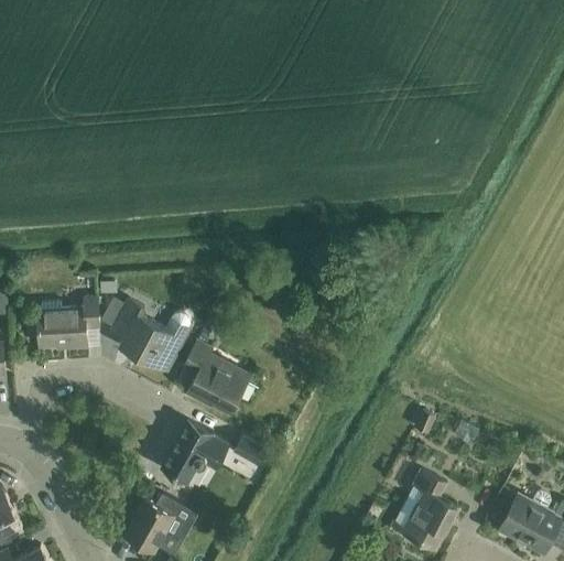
[(114,280),(99,281),(99,295),(114,294),(114,280)]
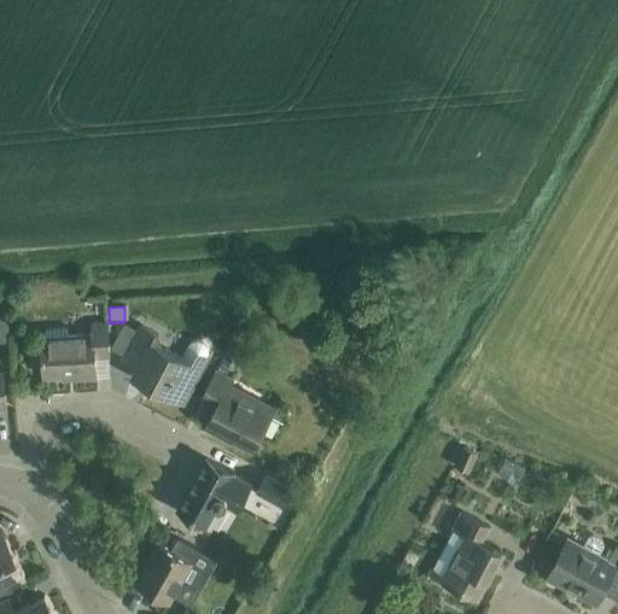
[(0,356),(11,357),(11,317),(0,316),(0,356)]
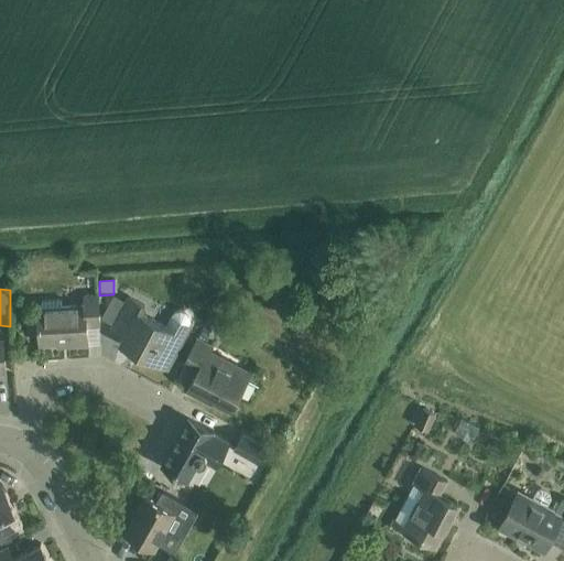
[(41,306),(41,312),(38,312),(40,347),(68,345),(68,351),(88,349),(87,330),(100,330),(98,297),(82,298),(82,310),(61,311),(61,305),(41,306)]
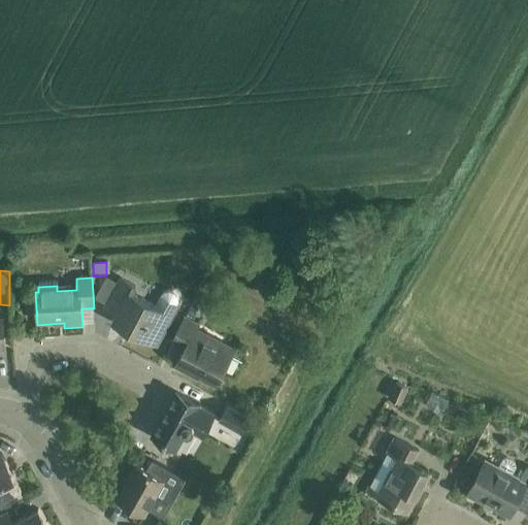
[(160,298),(155,309),(131,297),(135,290),(121,283),(105,312),(117,317),(112,324),(157,348),(172,319),(178,306),(176,305),(178,301),(176,297),(172,294),(168,293),(163,294),(160,298)]
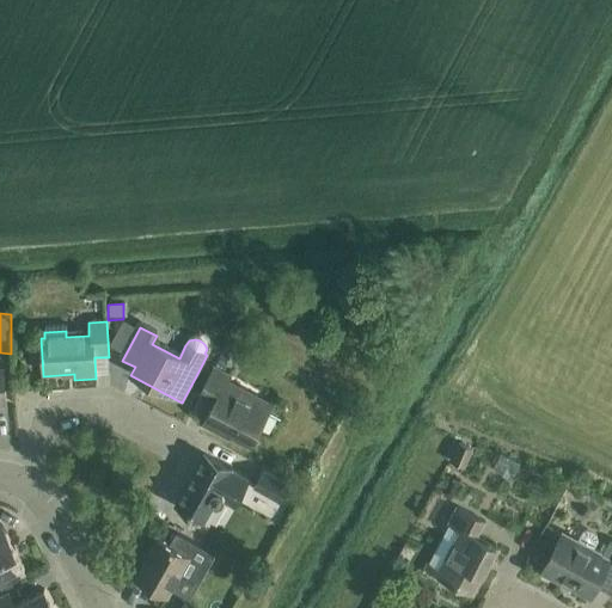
[(216,364),(226,369),(236,350),(227,345),(216,364)]
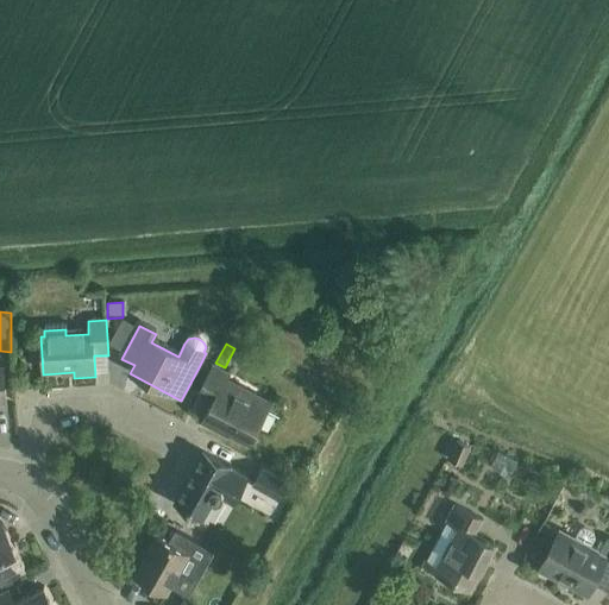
[(213,369),(199,397),(213,404),(203,423),(248,447),(265,413),(272,399),(270,398),(269,399),(267,404),(226,383),(227,378),(228,377),(213,369)]
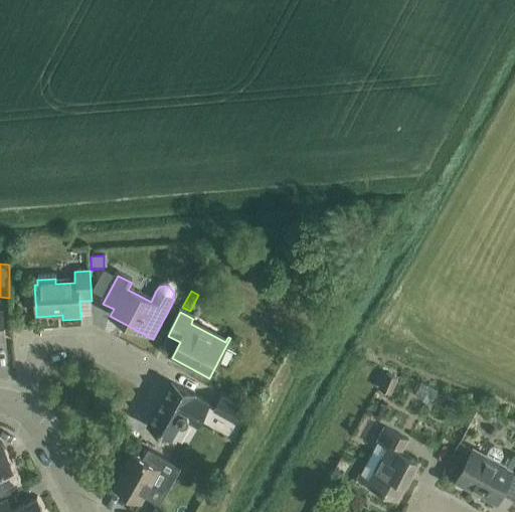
[(29,317),(20,318),(20,330),(30,329),(29,317)]
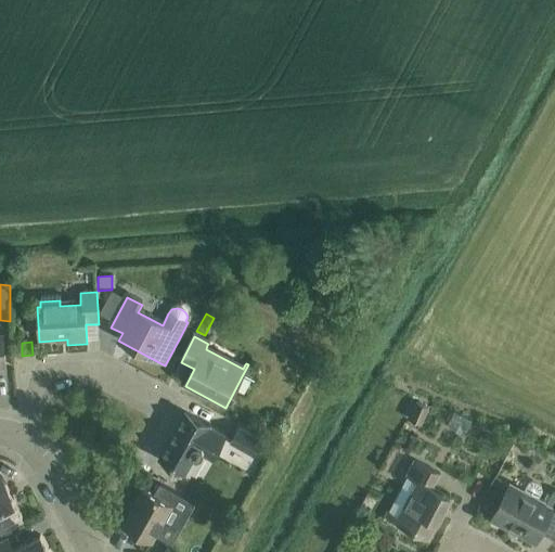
[(428,410),(416,405),(409,421),(422,426),(428,410)]
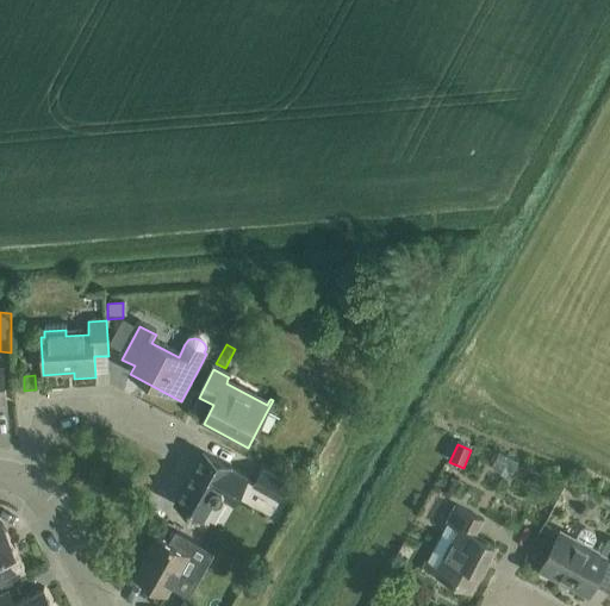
[(505,453),(498,463),(516,475),(524,464),(505,453)]
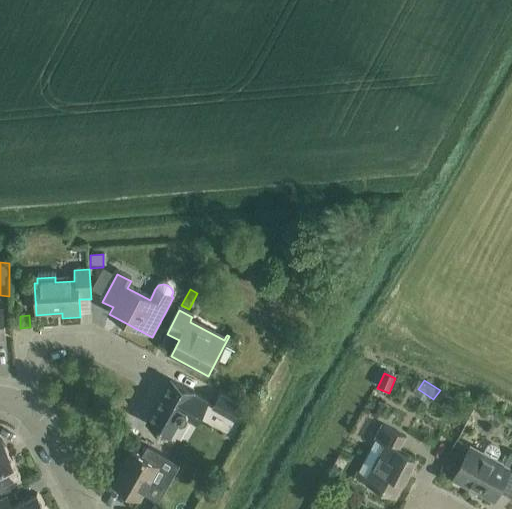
[(205,381),(200,389),(216,400),(222,391),(205,381)]
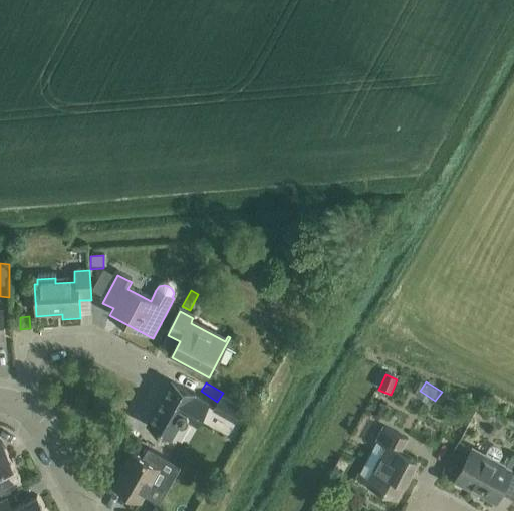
[(197,427),(208,407),(171,386),(148,427),(172,440),(181,424),(183,425),(187,424),(188,421),(197,427)]
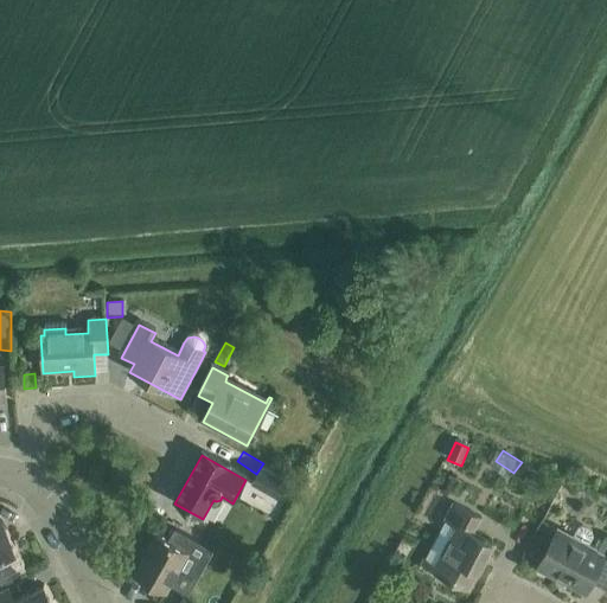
[(285,487),(287,483),(262,470),(253,487),(278,500),(285,487)]
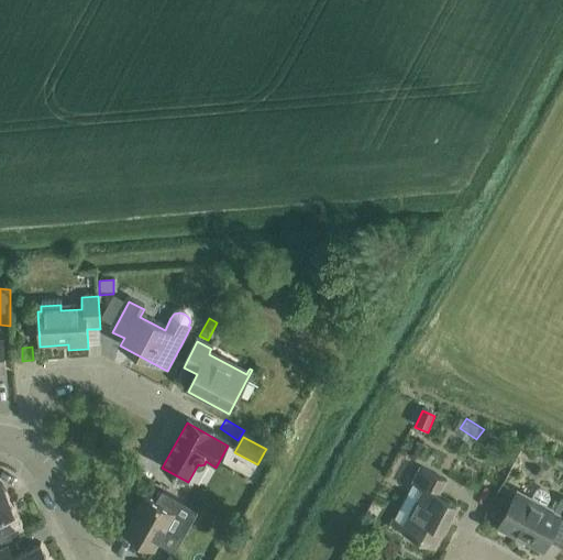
[(395,519),(393,525),(404,531),(434,548),(456,506),(439,496),(445,483),(421,470),(414,484),(412,486),(420,490),(403,524),(395,519)]
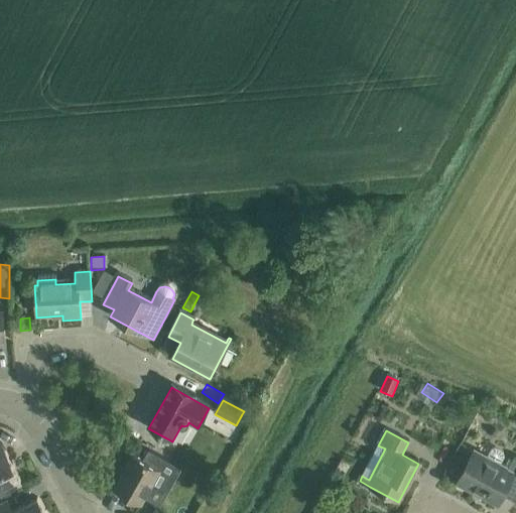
[(0,493),(20,482),(0,443),(0,493)]
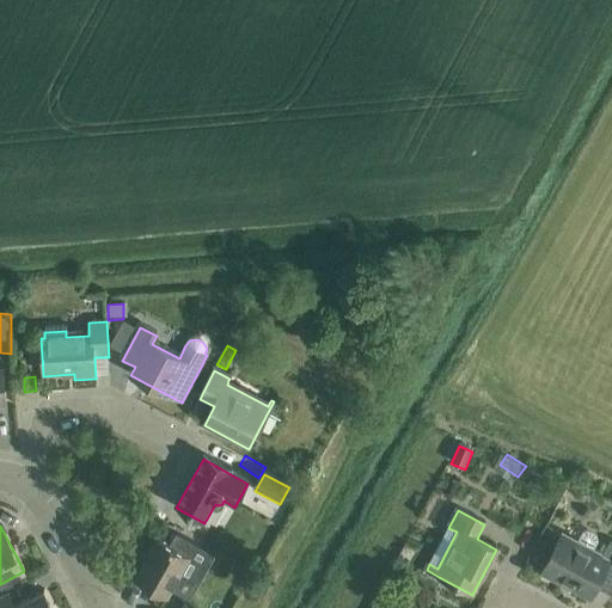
[(563,536),(543,573),(592,600),(597,589),(611,597),(611,545),(610,545),(603,558),(592,552),(597,545),(594,539),(585,534),(580,535),(576,544),(563,536)]
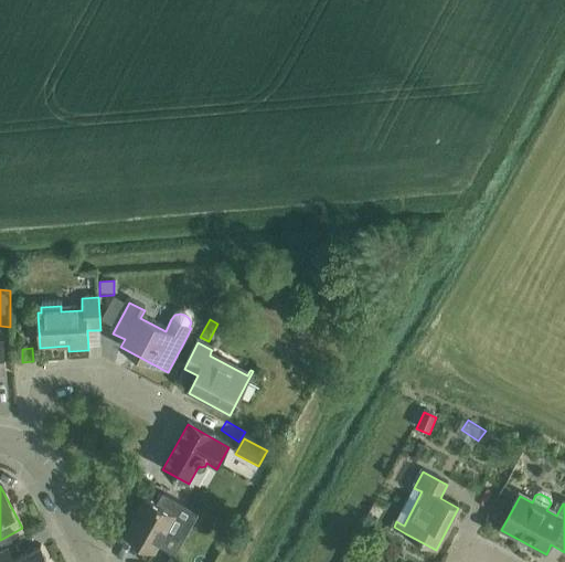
[(146,500),(124,539),(153,555),(166,536),(181,544),(198,515),(162,495),(156,506),(146,500)]
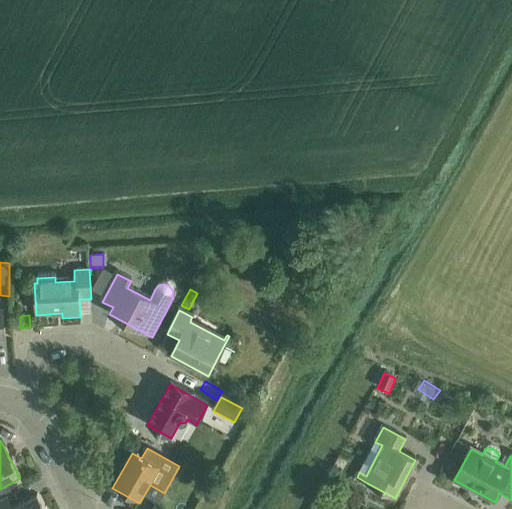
[(6,500),(0,503),(0,508),(42,508),(37,497),(16,508),(11,508),(6,500)]
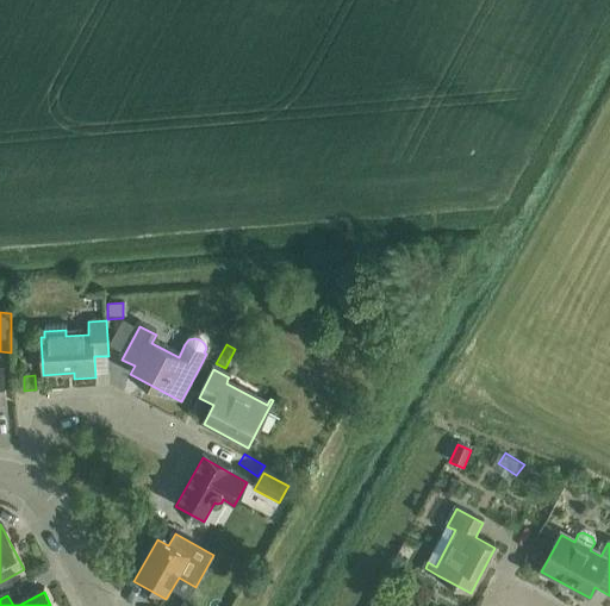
All buildings are outlined.
